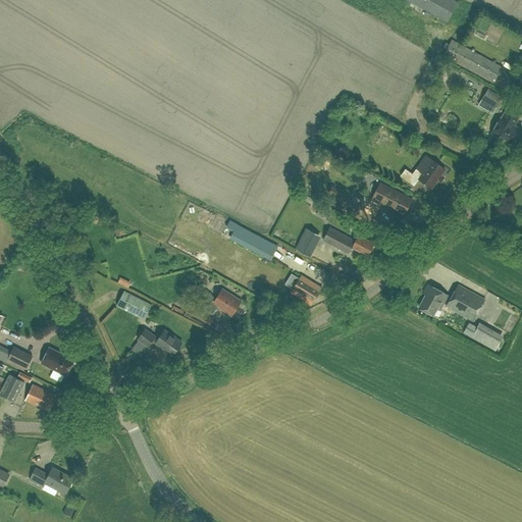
[(458,3),(452,0),(407,0),(448,22),(458,3)]
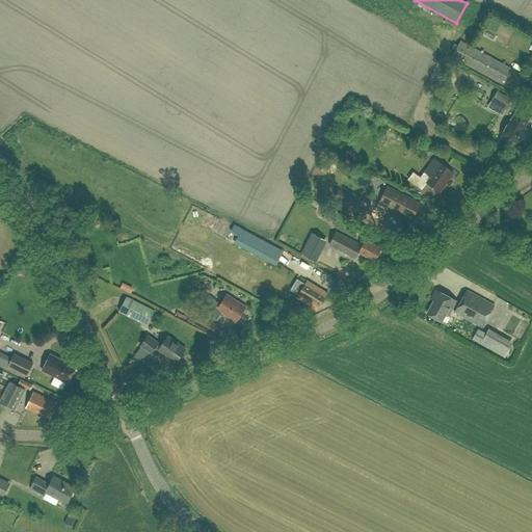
[(527,77),(460,41),(452,56),(517,92),(527,77)]
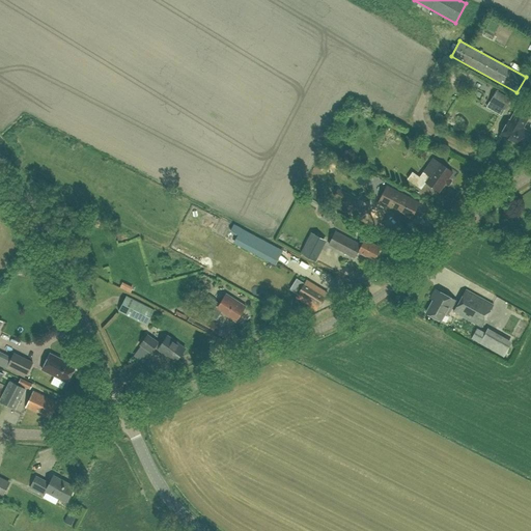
[(494,103),(509,109),(513,98),(497,91),(494,103)]
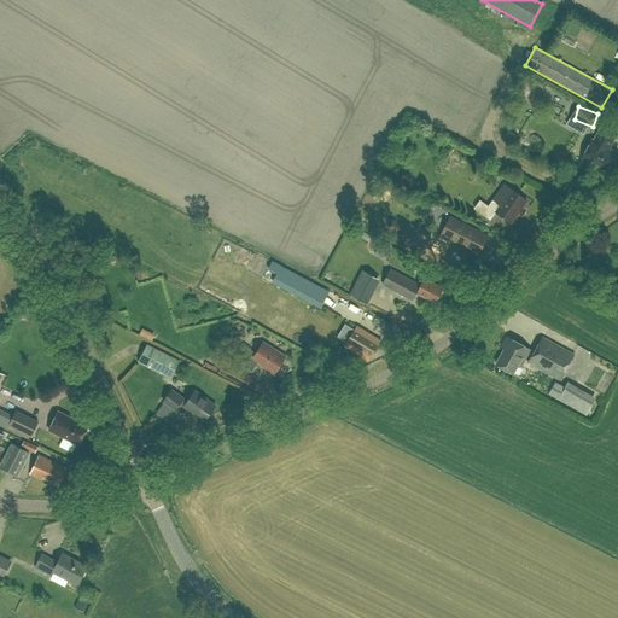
[(617,134),(602,126),(594,140),(593,140),(583,157),(606,170),(616,152),(607,147),(611,143),(612,143),(617,134)]
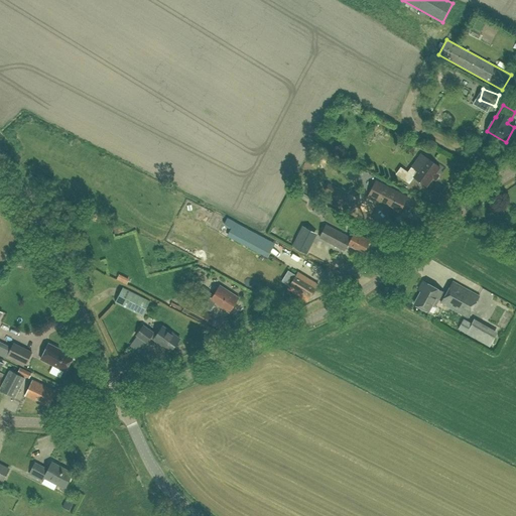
[(377,128),(371,140),(376,143),(380,138),(386,141),(390,135),(377,128)]
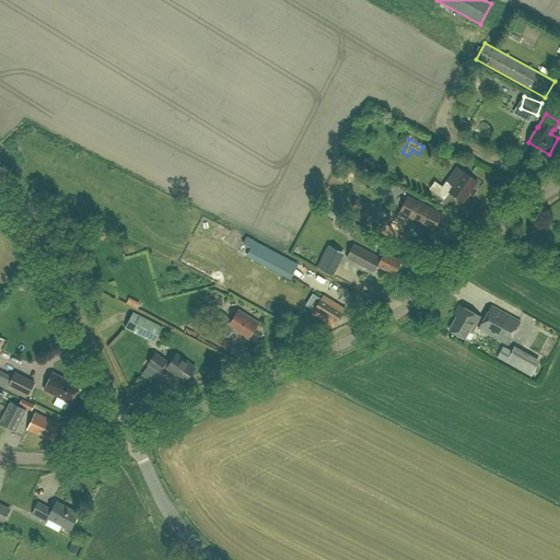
[(477,182),(464,172),(453,186),(446,182),(443,187),(435,182),(430,188),(444,199),(450,191),(463,201),(477,182)]
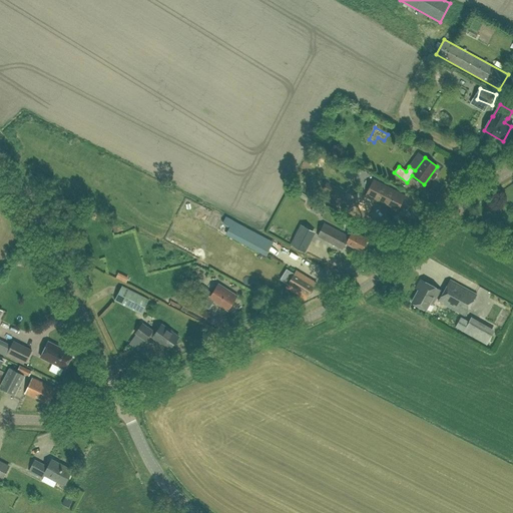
[(404,196),(373,180),(366,196),(397,211),(404,196)]
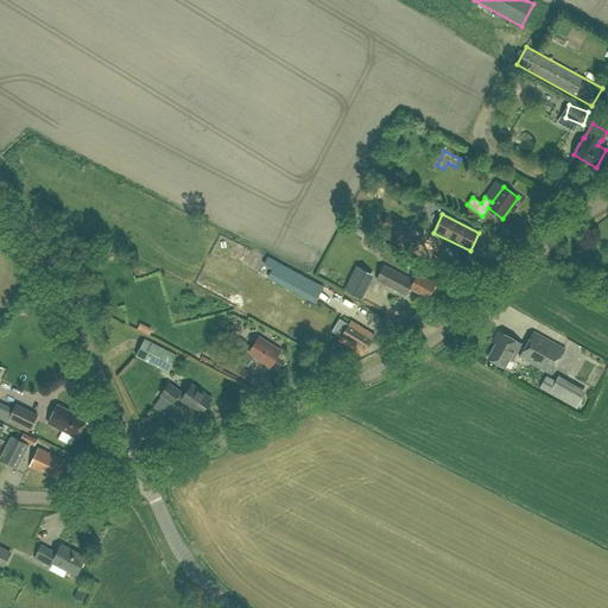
[(409,228),(387,216),(382,225),(404,236),(409,228)]
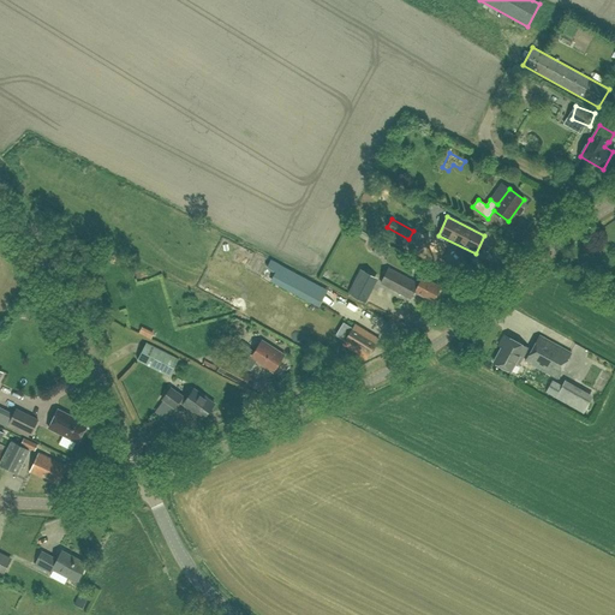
[(280,264),(272,281),(318,306),(327,288),(280,264)]
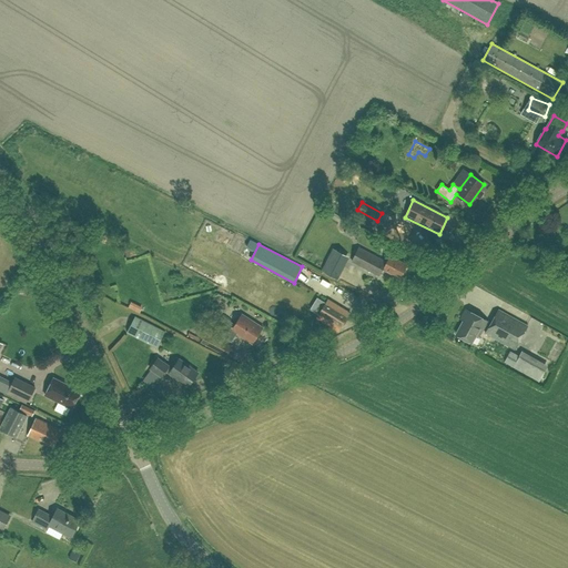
[(386,262),(359,247),(352,262),(379,276),(383,270),(401,279),(407,265),(389,256),(386,262)]
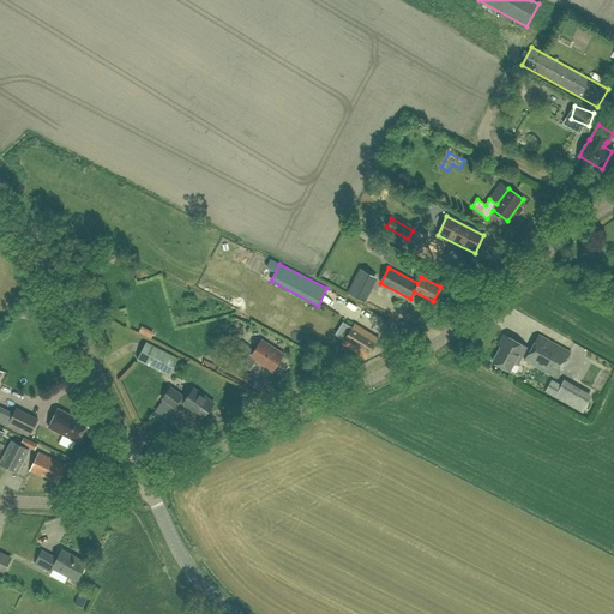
[(377,278),(360,269),(348,293),(365,302),(377,278)]
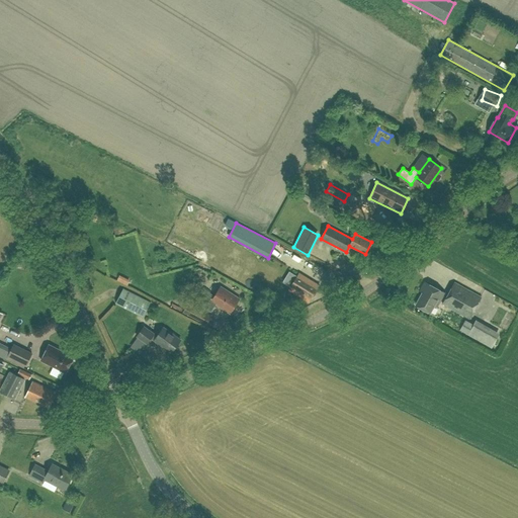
[(321,286),(299,273),(296,279),(290,275),(286,281),(292,285),(289,290),(310,304),(321,286)]
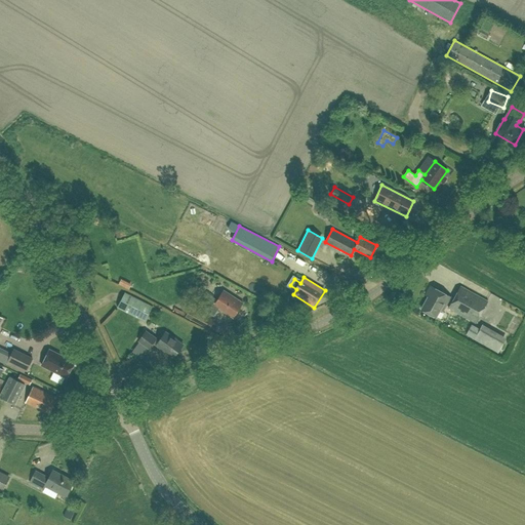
[(450,296),(431,286),(428,290),(431,292),(421,309),(436,317),(440,310),(443,312),(450,296)]
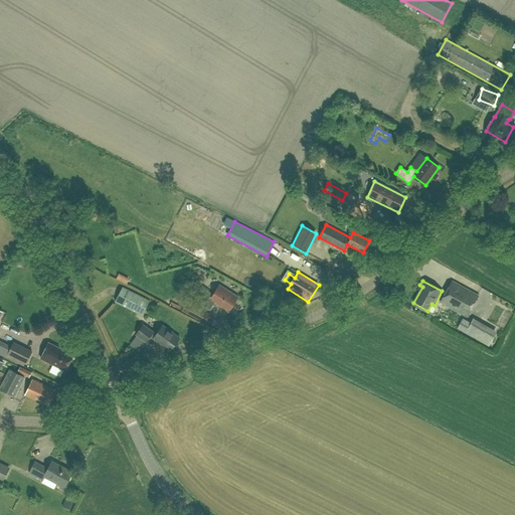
[(480,297),(452,281),(440,302),(467,318),(480,297)]
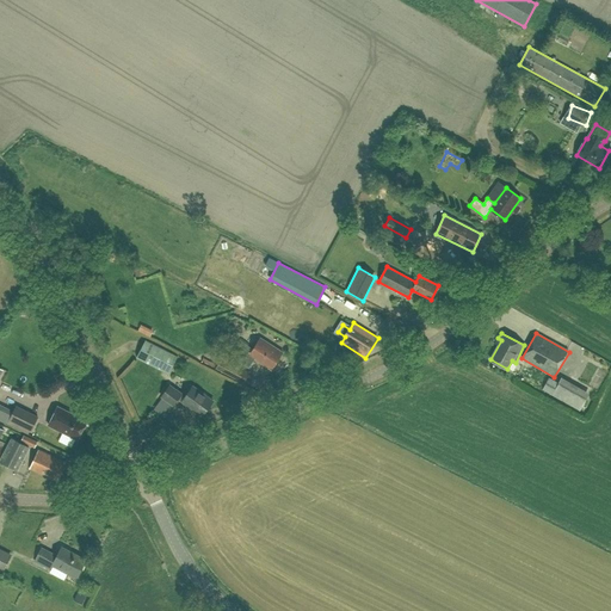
[(283,353),(261,339),(250,357),(272,370),(283,353)]
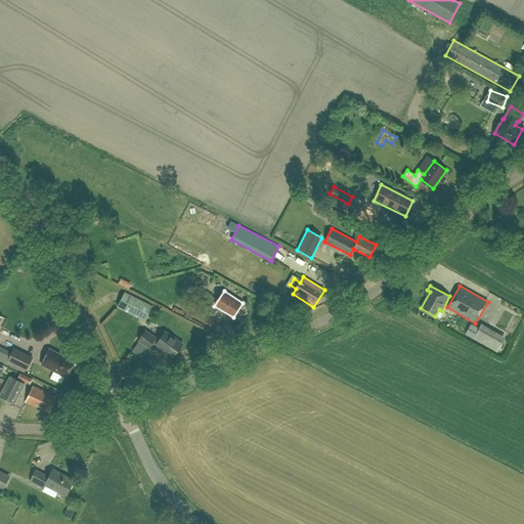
[(151,306),(125,292),(117,306),(144,320),(151,306)]
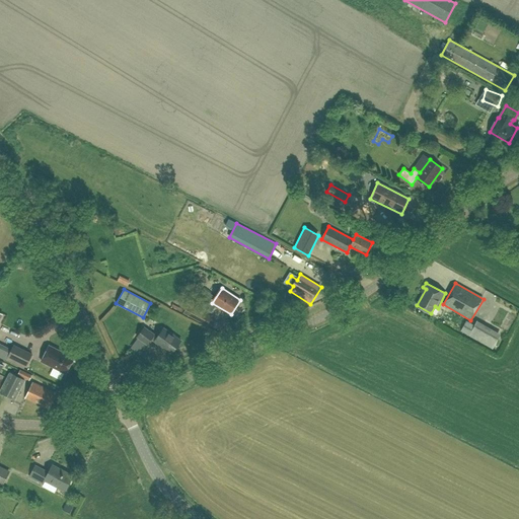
[(212,316),(189,304),(183,313),(207,325),(212,316)]
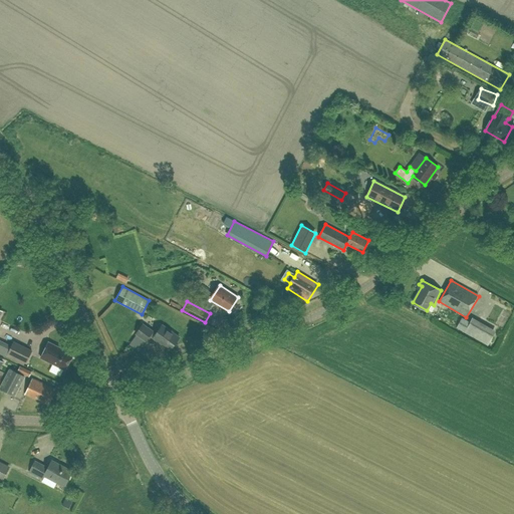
[(496,331),(473,318),(470,324),(462,319),(457,327),(488,345),(496,331)]
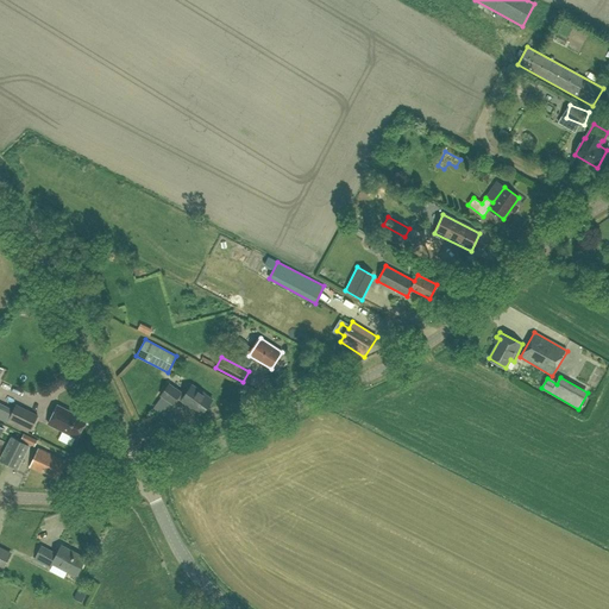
[(184,395),(169,384),(161,395),(173,403),(177,397),(201,414),(212,400),(192,384),(184,395)]
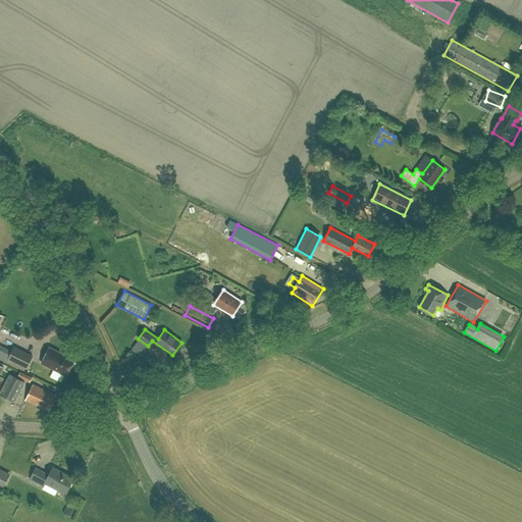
[(11,352),(0,346),(0,359),(24,371),(32,356),(13,347),(11,352)]
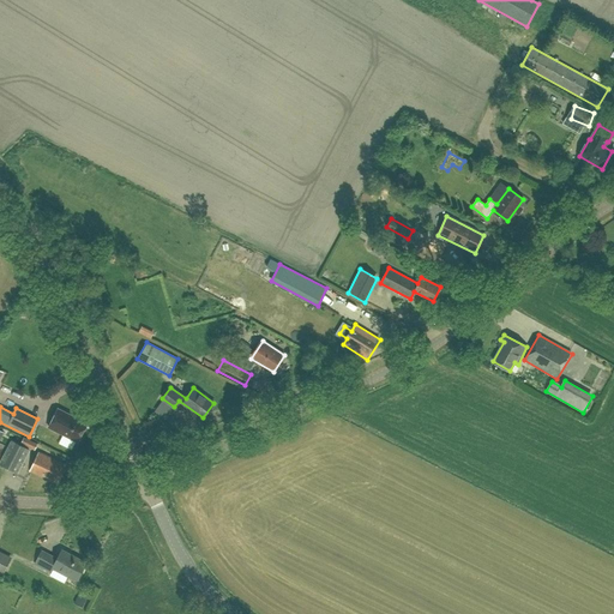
[(86,423),(58,408),(48,427),(78,441),(82,433),(85,432),(86,428),(85,425),(86,423)]
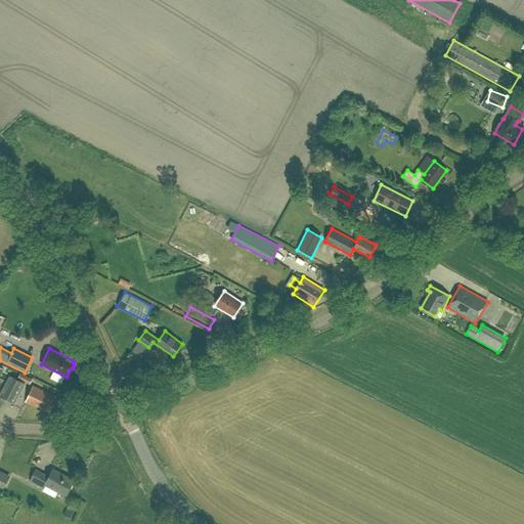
[(33,379),(20,374),(18,379),(30,385),(33,379)]
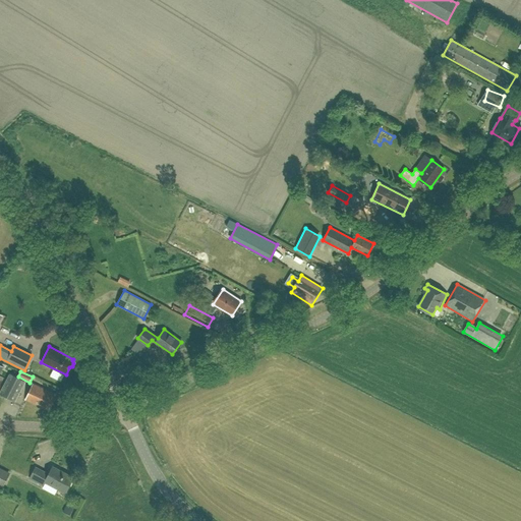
[(25,382),(10,373),(0,392),(0,393),(15,401),(25,382)]
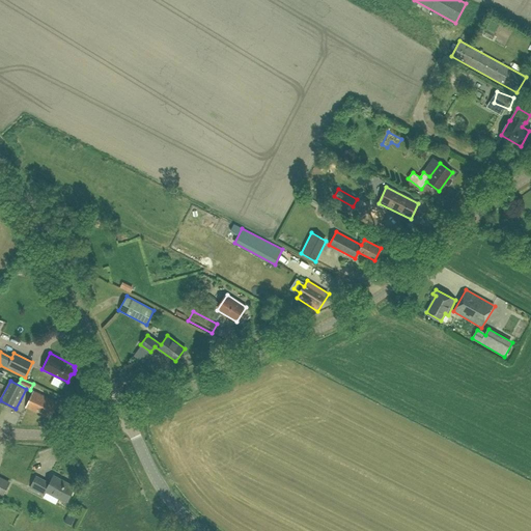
[(57,402),(33,391),(26,407),(50,418),(57,402)]
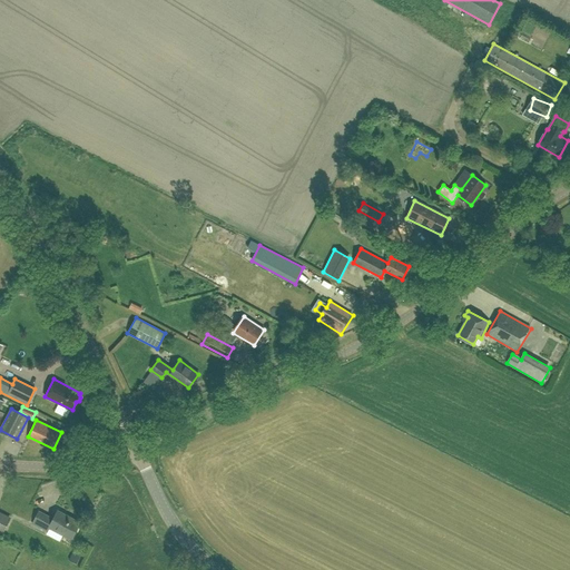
[(11,517),(0,511),(0,531),(3,532),(11,517)]
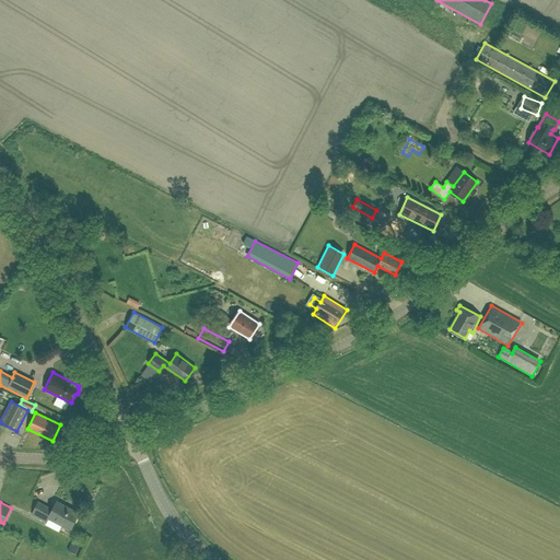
[(79,513),(57,502),(53,510),(38,502),(32,514),(46,522),(48,517),(70,529),(79,513)]
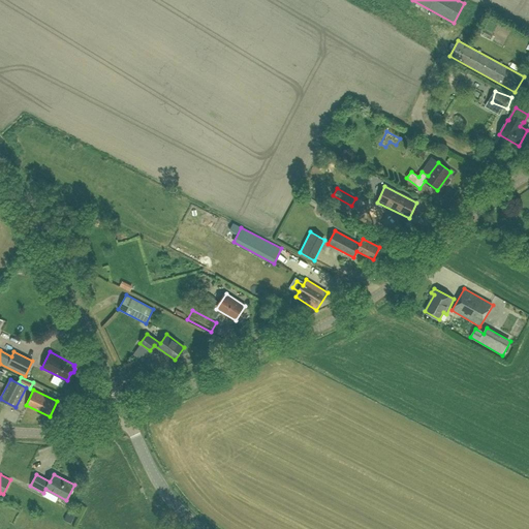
[(76,515),(69,510),(64,520),(71,524),(76,515)]
